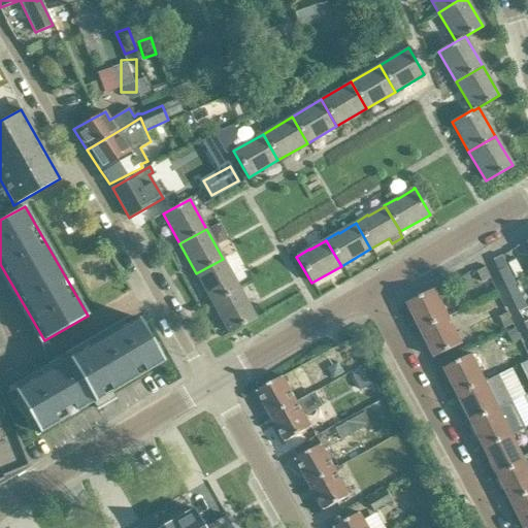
[(239,289),(223,259),(196,273),(211,303),(239,289)]
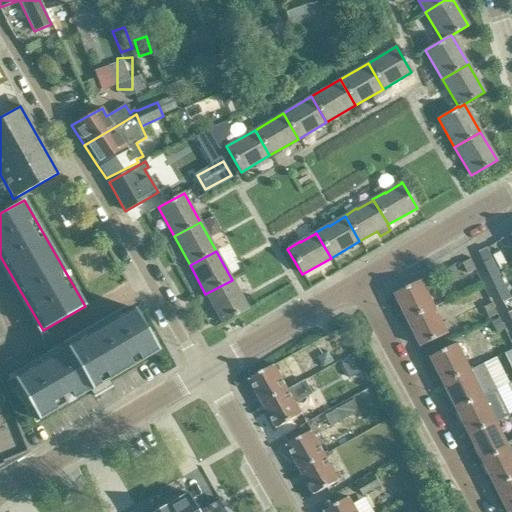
[(492,258),(484,262),(491,276),(499,272),(492,258)]
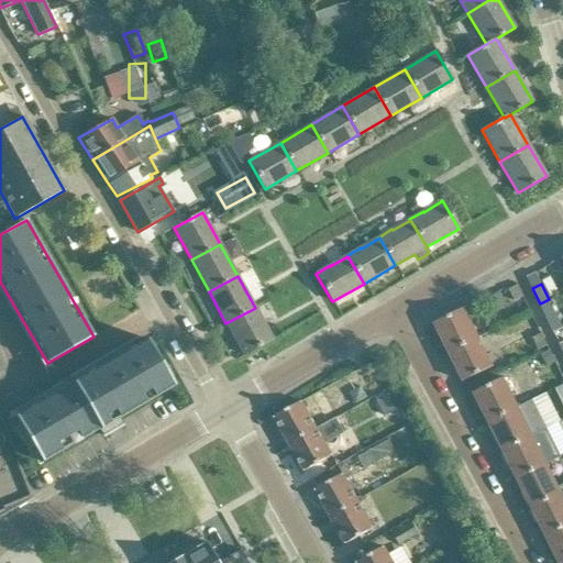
[(523,298),(518,286),(510,289),(516,301),(523,298)]
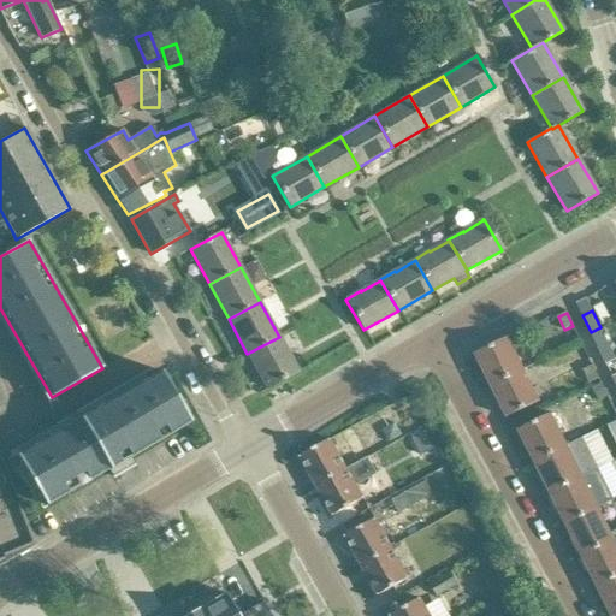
[(298,371),(279,337),(247,354),(266,389),(298,371)]
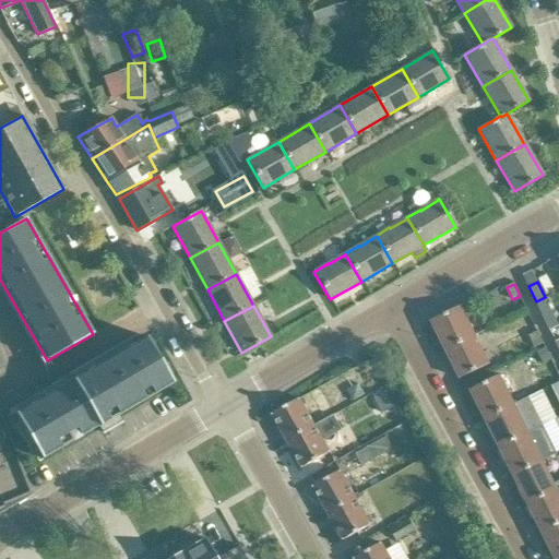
[(431,321),(445,349),(475,334),(461,306),(431,321)]
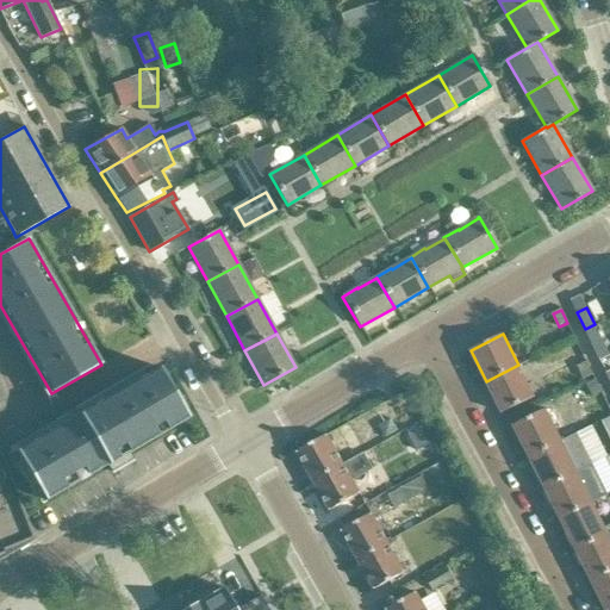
[(601,337),(591,342),(599,360),(609,355),(601,337)]
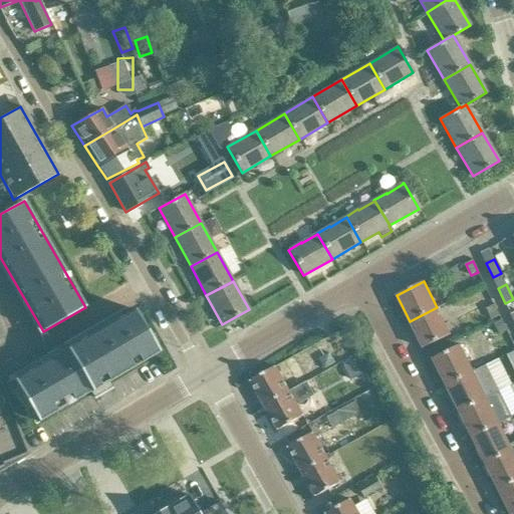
[(500,316),(495,305),(487,308),(493,319),(500,316)]
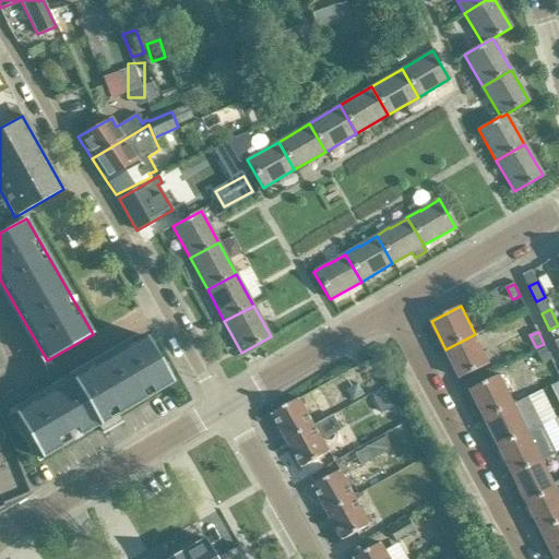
[(489,364),(475,334),(445,349),(460,379),(489,364)]
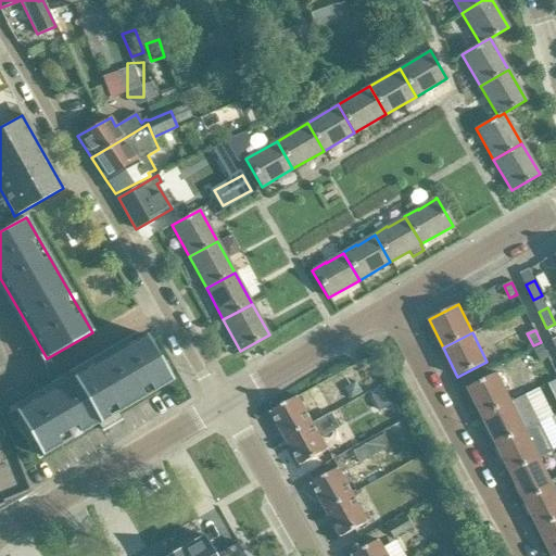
[(14,412),(41,457),(98,425),(101,430),(122,418),(118,413),(172,381),(144,336),(14,412)]
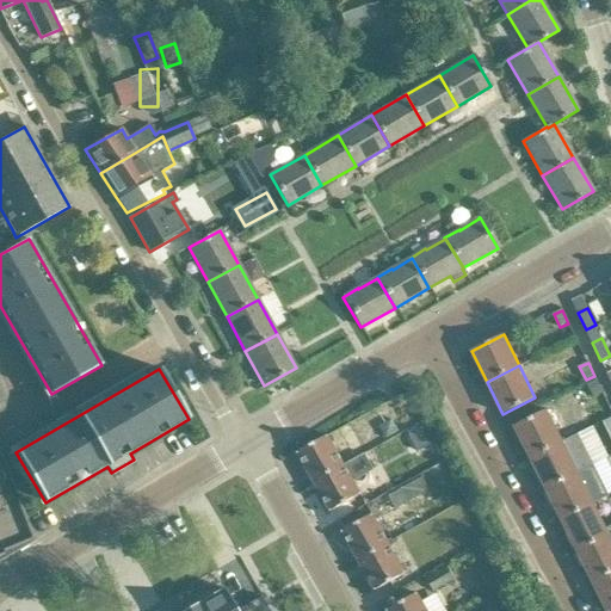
[(604,394),(597,381),(588,386),(594,399),(604,394)]
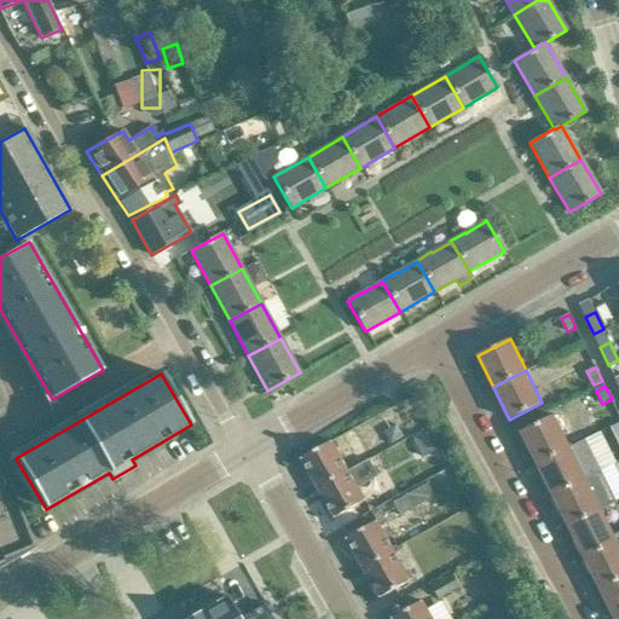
[(521,432),(537,463),(570,447),(553,416),(521,432)]
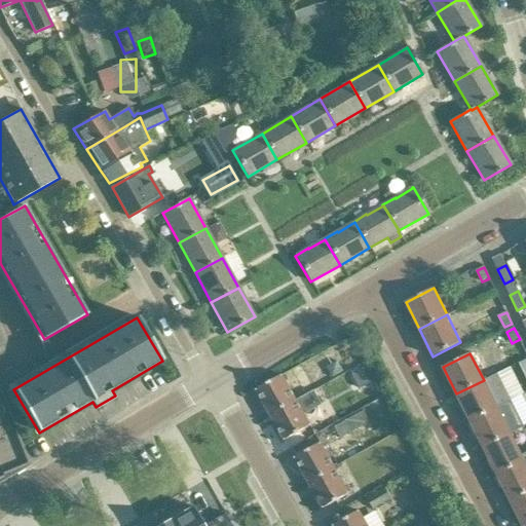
[(363,369),(352,375),(360,388),(371,382),(363,369)]
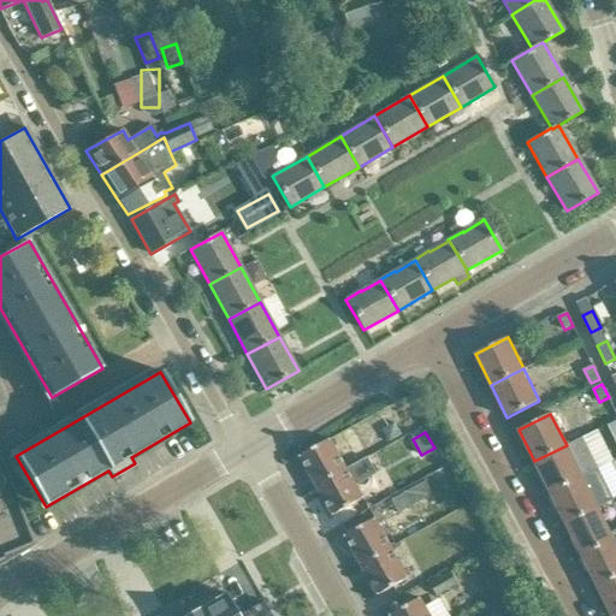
[(550,492),(597,469),(581,438),(567,445),(534,461),(550,492)]
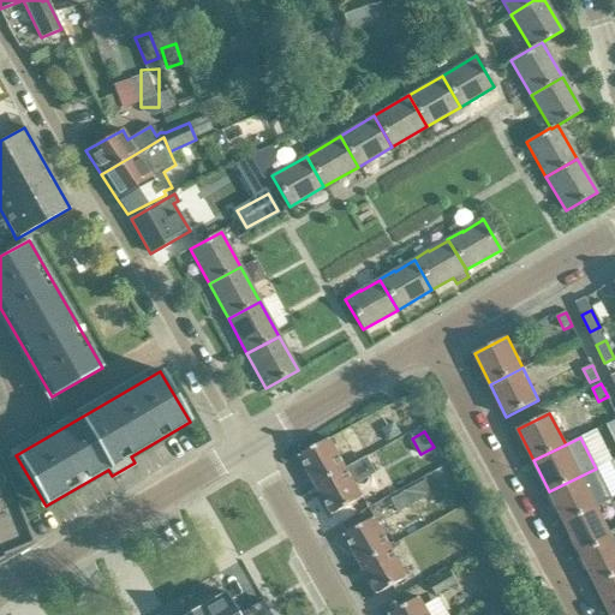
[(316,485),(346,467),(329,439),(299,455),(316,485)]
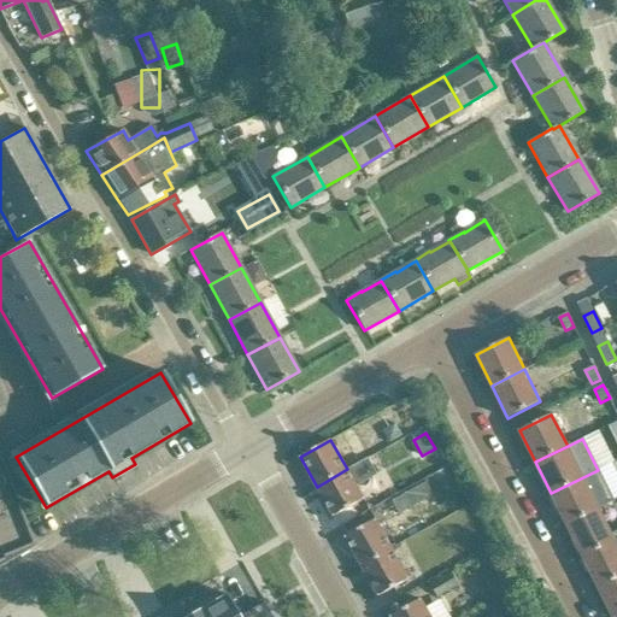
[(347,470),(347,469),(317,487),(334,517),(364,499),(357,486),(376,475),(368,458),(347,470)]
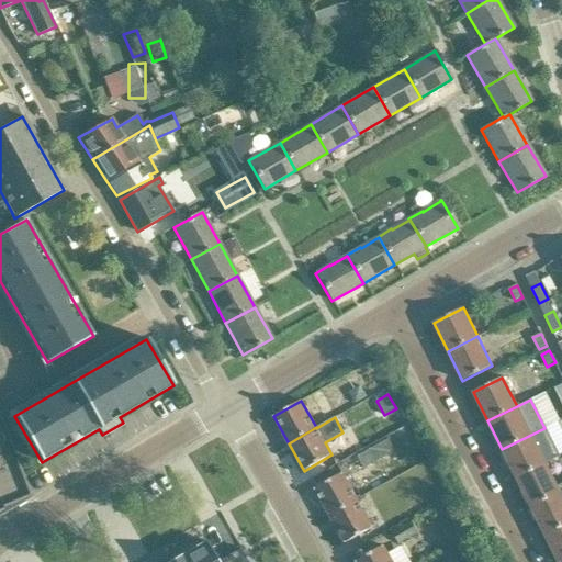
[(560,457),(544,428),(502,449),(516,478),(544,463),(560,457)]
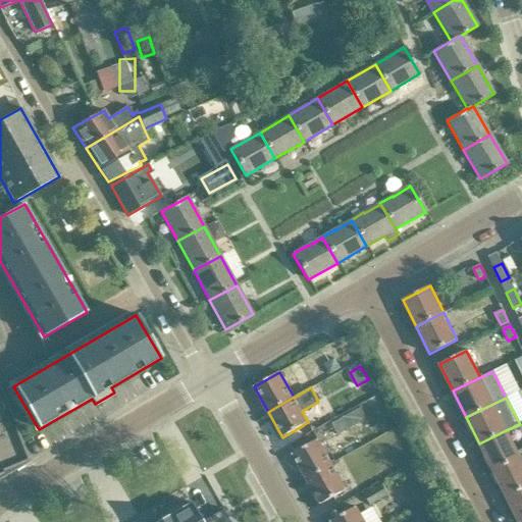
[(338,434),(367,418),(361,407),(332,423),(338,434)]
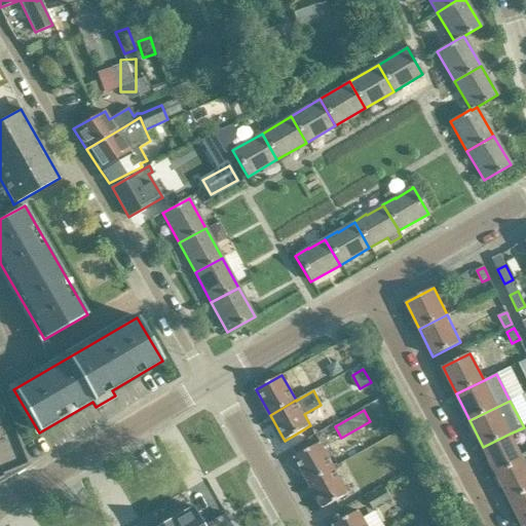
[(523,460),(510,434),(483,447),(496,474),(523,460)]
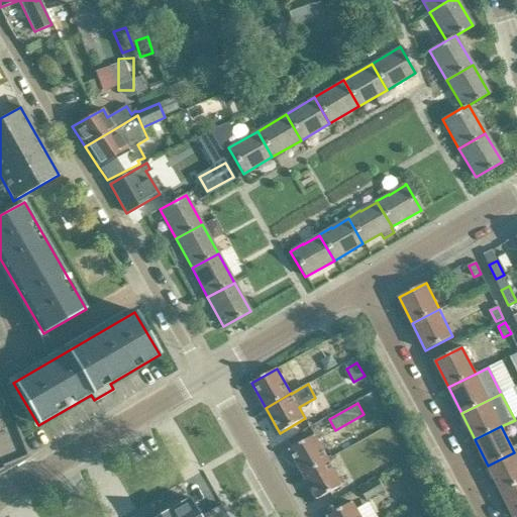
[(290,450),(303,475),(329,459),(315,435),(290,450)]
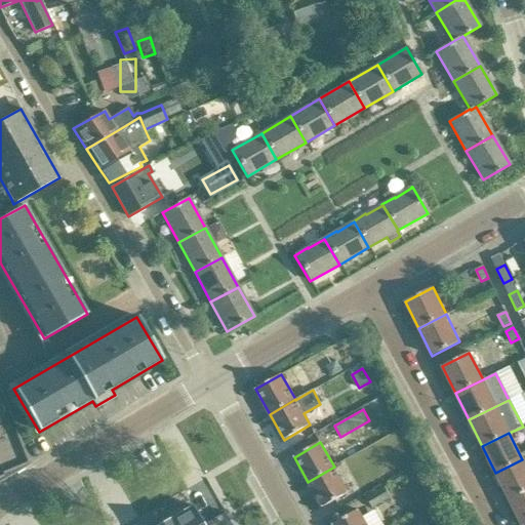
[(524,491),(524,463),(522,459),(495,473),(509,499),(524,491)]
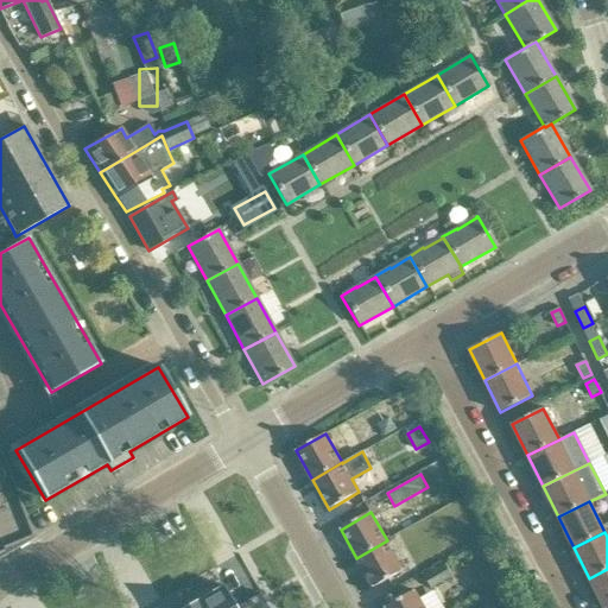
[(373,588),(404,570),(387,540),(356,558),(373,588)]
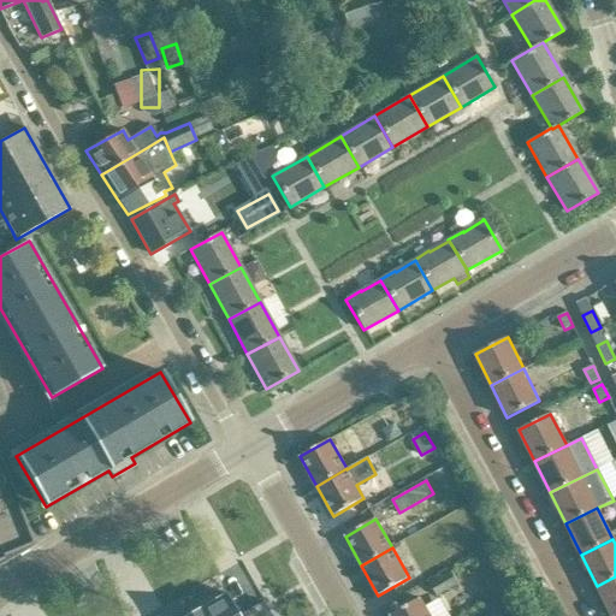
[(430,566),(416,574),(421,582),(436,575),(430,566)]
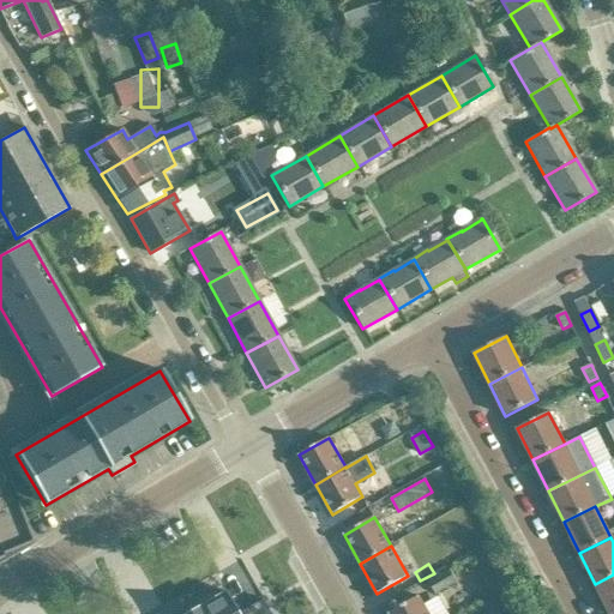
[(434,591),(457,581),(452,570),(429,581),(434,591)]
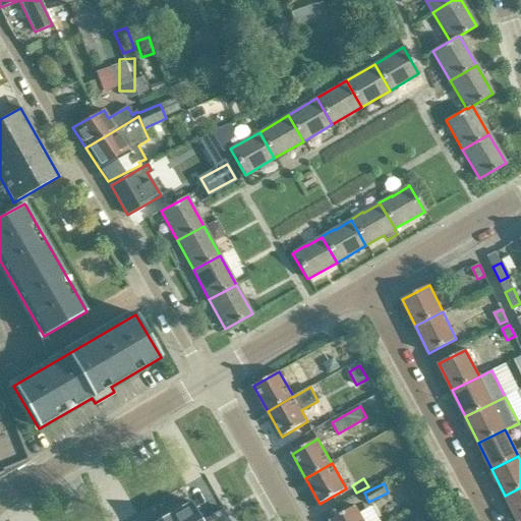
[(429,496),(422,483),(410,490),(417,503),(429,496)]
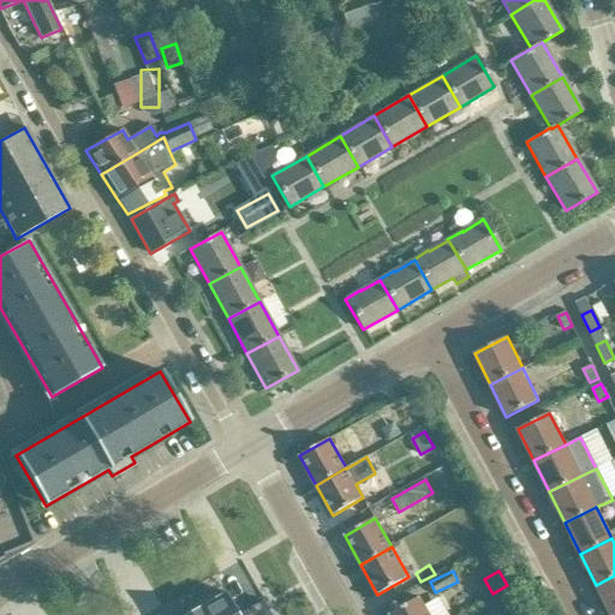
[(614,614),(614,575),(596,585),(610,614),(614,614)]
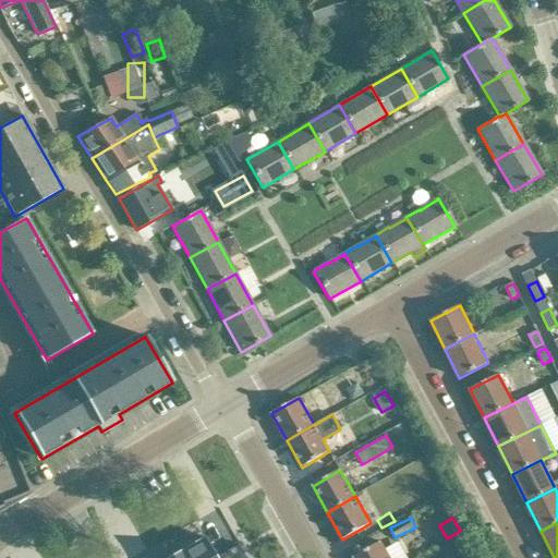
[(192,536),(178,544),(185,557),(245,557),(239,545),(215,557),(204,537),(195,542),(192,536)]
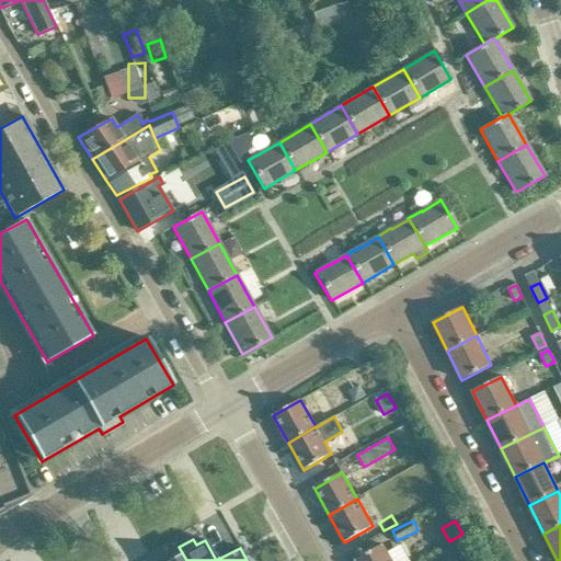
[(355,560),(391,560),(384,545),(355,560)]
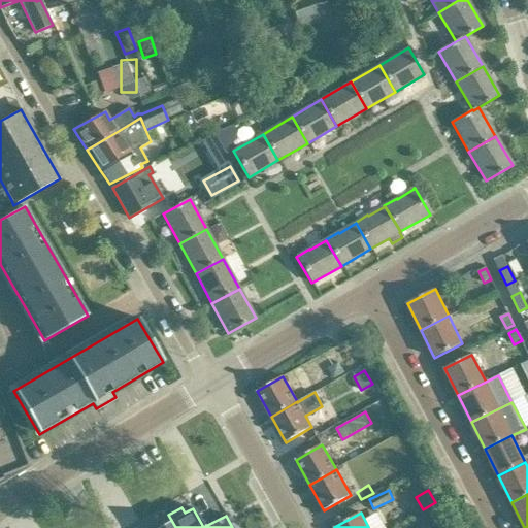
[(175,527),(168,515),(155,523),(158,527),(175,527)]
